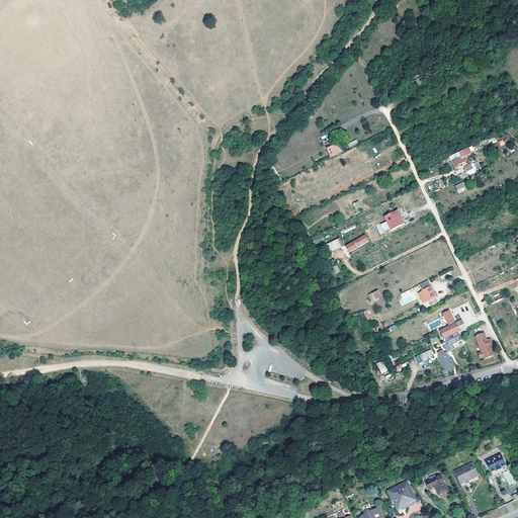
[(424,82),(419,74),(414,77),(418,85),(424,82)]
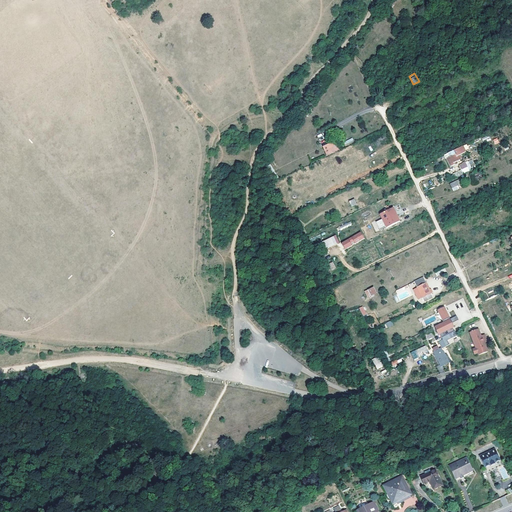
[(491,102),(482,107),(485,111),(493,106),(491,102)]
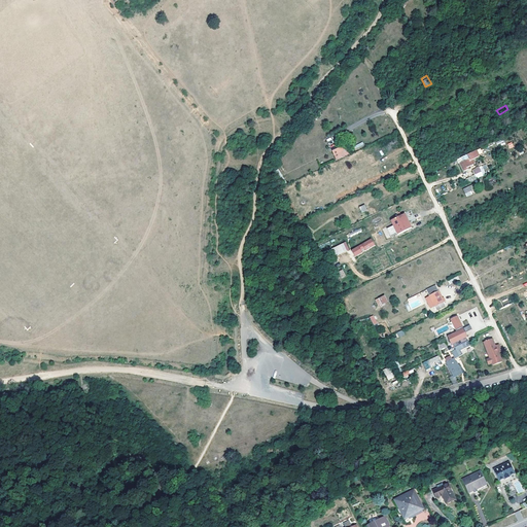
[(345,145),(331,150),(336,161),(349,153),(345,145)]
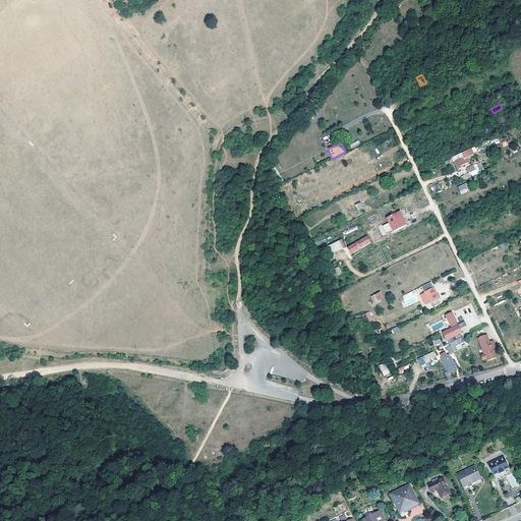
[(468,157),(466,152),(456,156),(457,160),(454,162),(458,169),(462,167),(461,166),(467,163),(464,159),(468,157)]
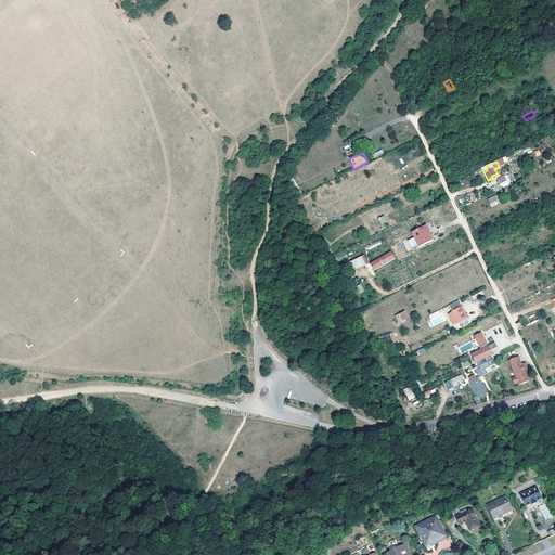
[(501,179),(498,181),(500,184),(507,181),(505,177),(504,178),(503,176),(500,177),(501,179)]
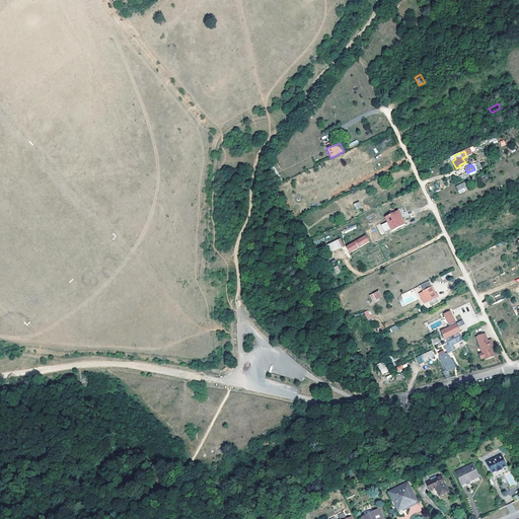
[(404,224),(398,211),(385,217),(388,223),(391,230),(404,224)]
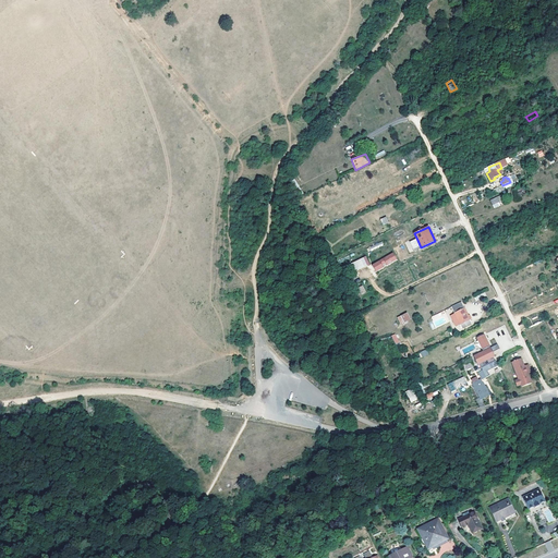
[(421,247),(417,240),(411,242),(415,251),(421,247)]
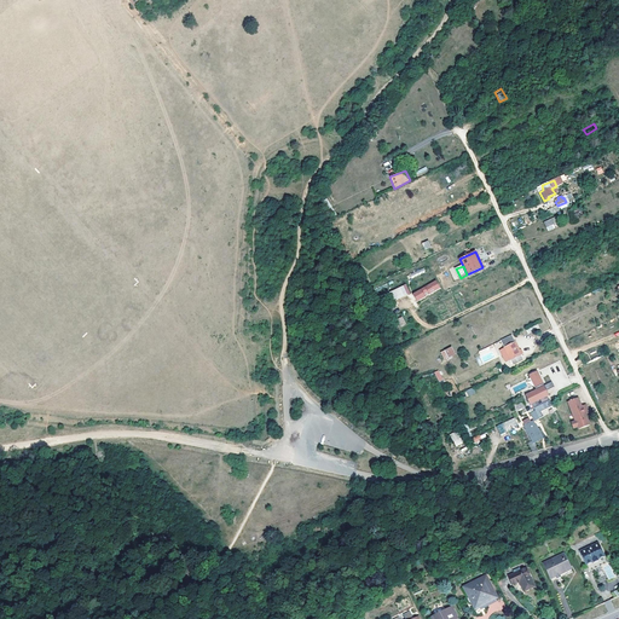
[(437,282),(426,288),(429,294),(439,288),(437,282)]
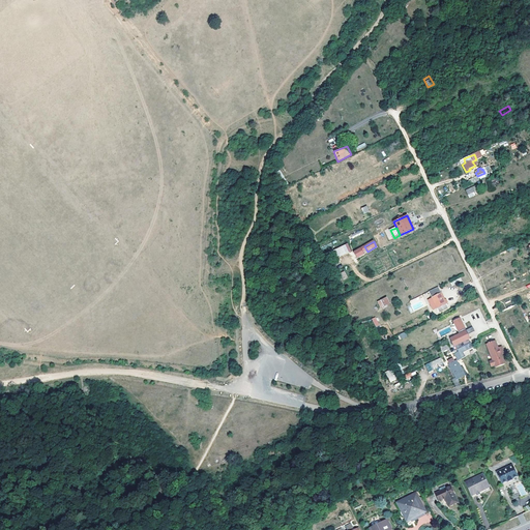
[(347,244),(329,253),(333,260),(351,252),(347,244)]
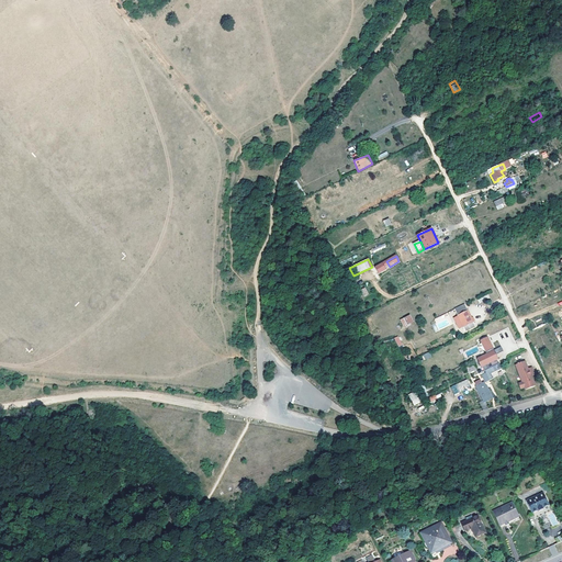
[(390,267),(386,261),(373,269),(377,274),(390,267)]
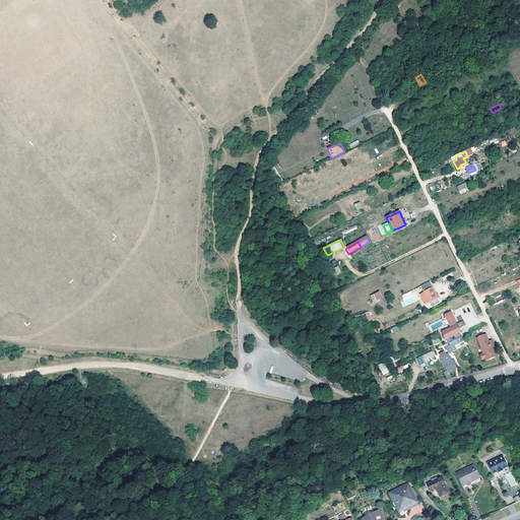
[(430,281),(420,285),(424,291),(428,301),(431,306),(440,302),(430,281)]
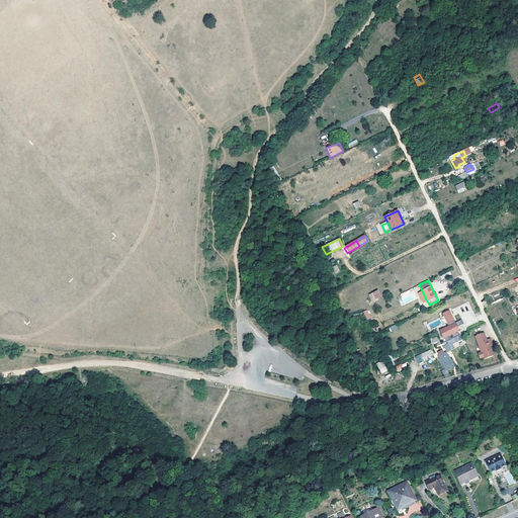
[(378,290),(369,294),(372,300),(380,296),(378,290)]
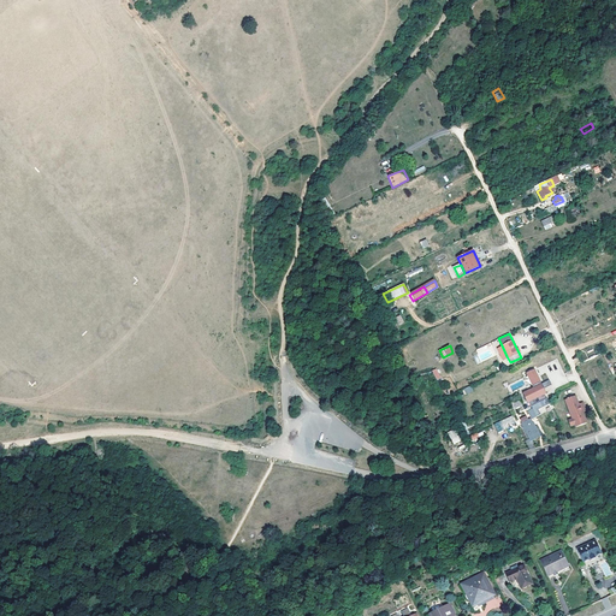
[(528,373),(534,386),(542,384),(534,369),(528,373)]
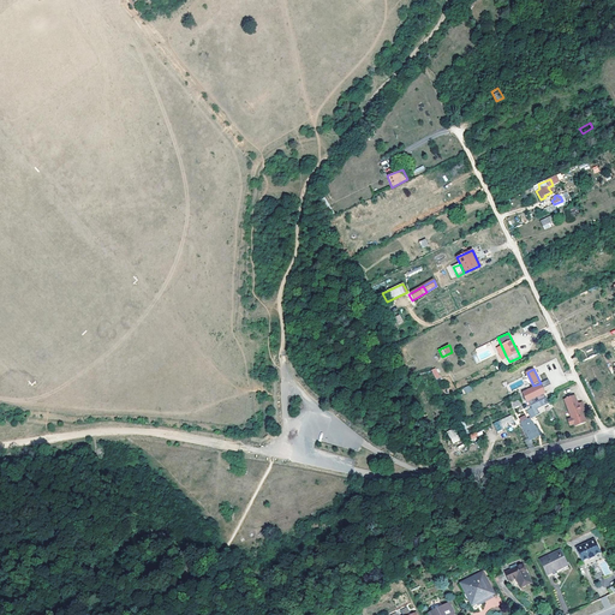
[(523,392),(527,401),(529,401),(536,398),(544,393),(543,390),(543,388),(550,384),(548,380),(541,383),(533,386),(523,392)]
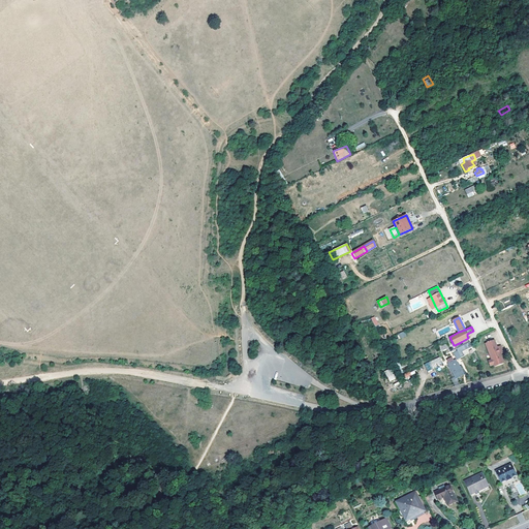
[(494,340),(484,344),(491,361),(493,365),(494,367),(504,362),(500,353),(503,351),(500,345),(499,346),(497,346),(494,340)]
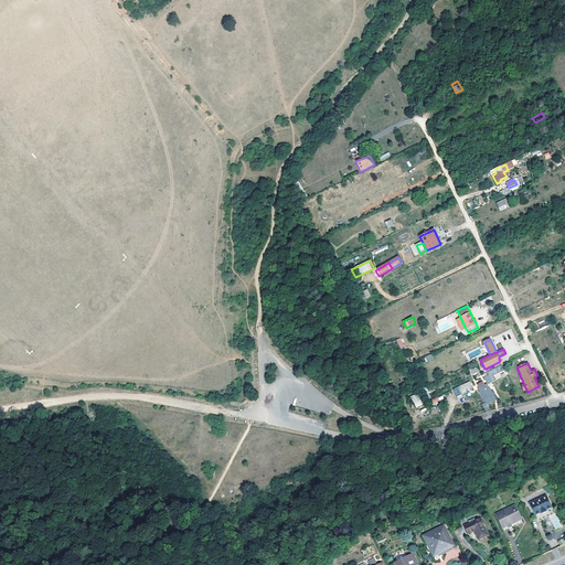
[(503,371),(501,365),(493,369),(488,372),(489,374),(492,382),(497,381),(494,376),(503,371)]
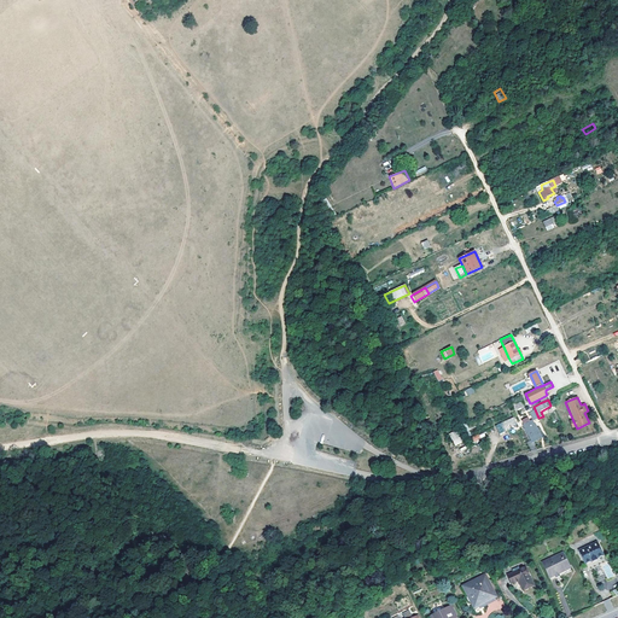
[(513,419),(501,424),(505,432),(508,431),(507,429),(516,425),(513,419)]
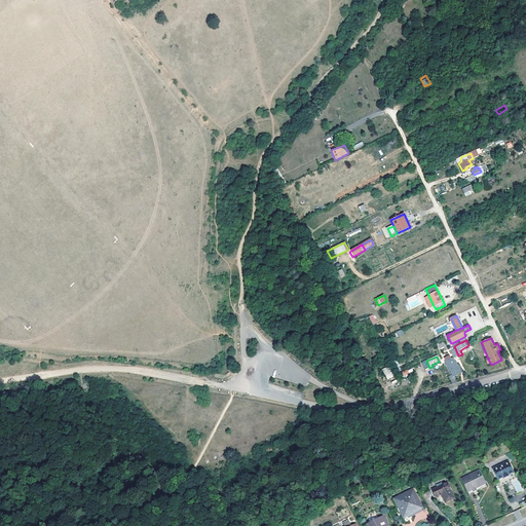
[(446,362),(453,377),(461,373),(456,362),(455,363),(453,359),(451,360),(446,362)]
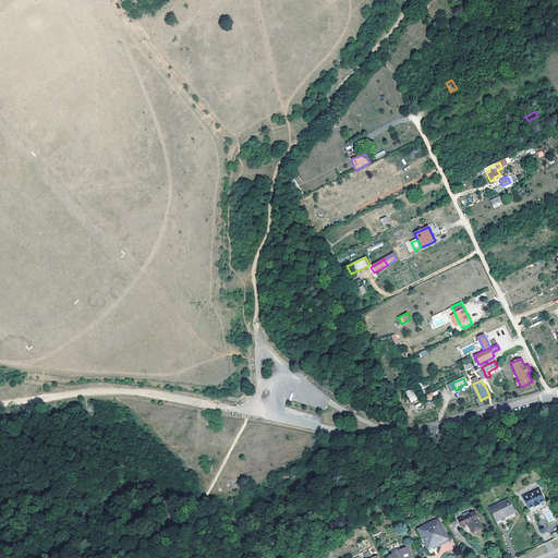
[(421,398),(414,387),(407,391),(412,403),(421,398)]
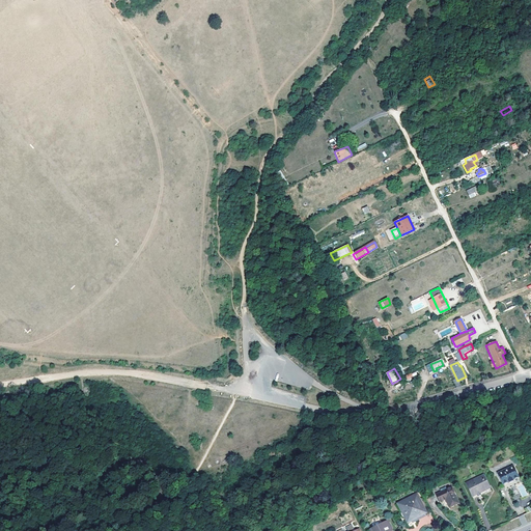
[(406,373),(402,375),(406,382),(413,378),(412,374),(411,371),(406,373)]
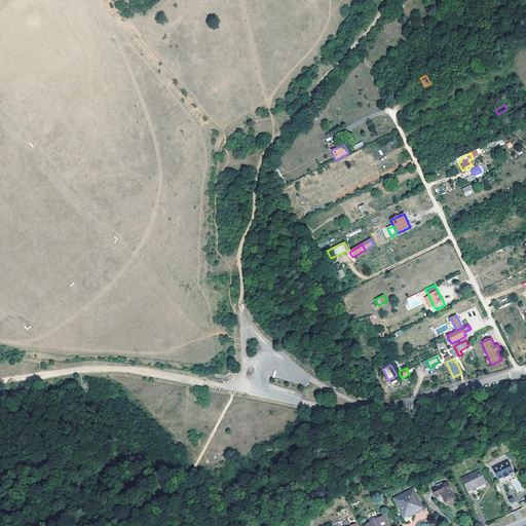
[(511,477),(513,480),(519,478),(511,460),(494,467),(501,483),(506,480),(506,479),(511,477)]
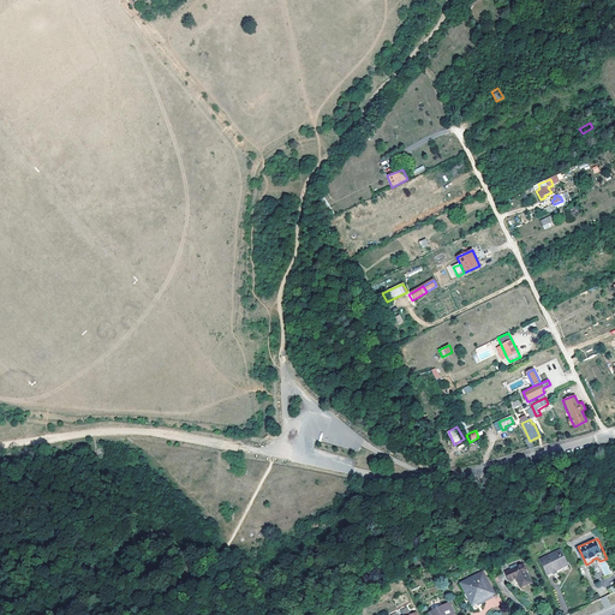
[(559,548),(538,559),(545,574),(557,568),(559,569),(567,566),(559,548)]
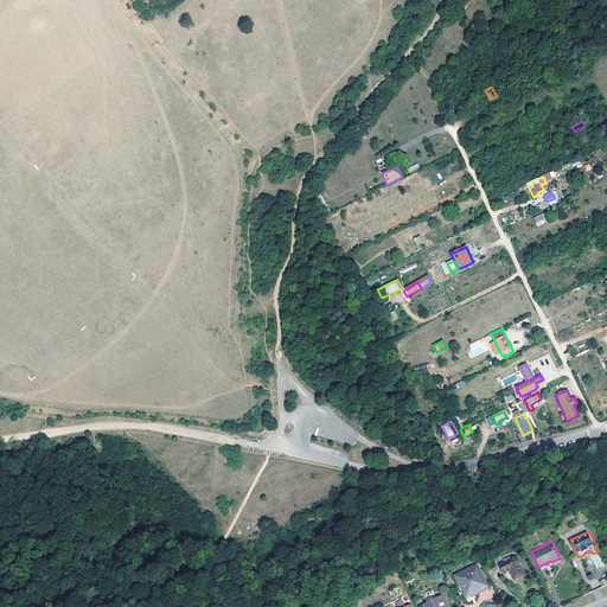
[(595,568),(602,567),(599,553),(592,555),(595,568)]
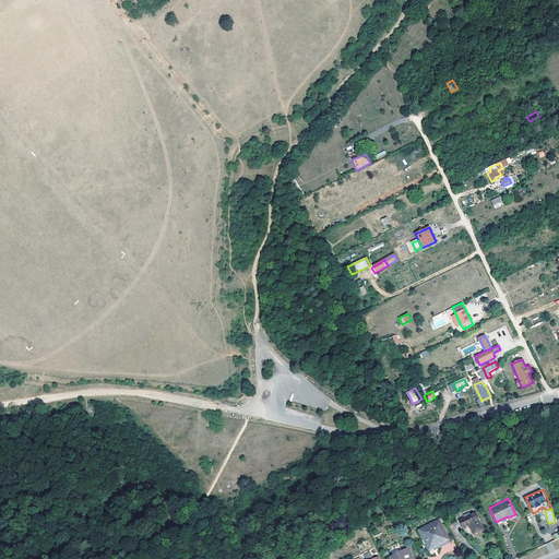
[(475,512),(459,520),(463,528),(468,525),(473,534),(482,531),(479,525),(480,524),(475,512)]
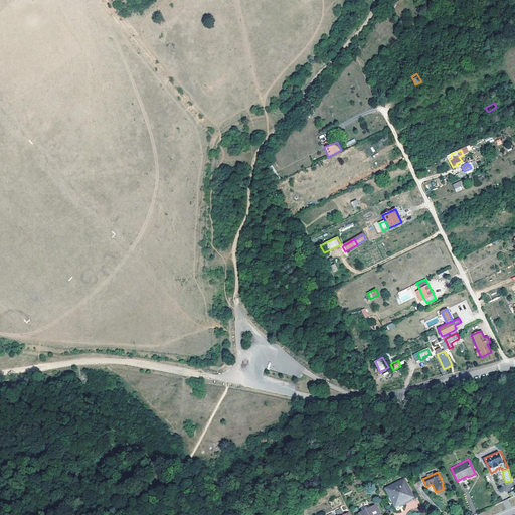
[(404,480),(386,489),(393,503),(398,500),(400,504),(413,497),(404,480)]
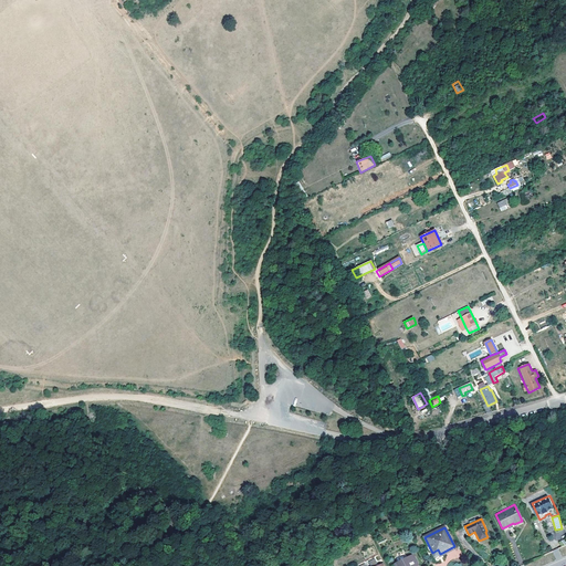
[(438,549),(432,553),(425,537),(423,538),(432,555),(436,553),(438,556),(454,547),(454,546),(440,554),(438,549)]
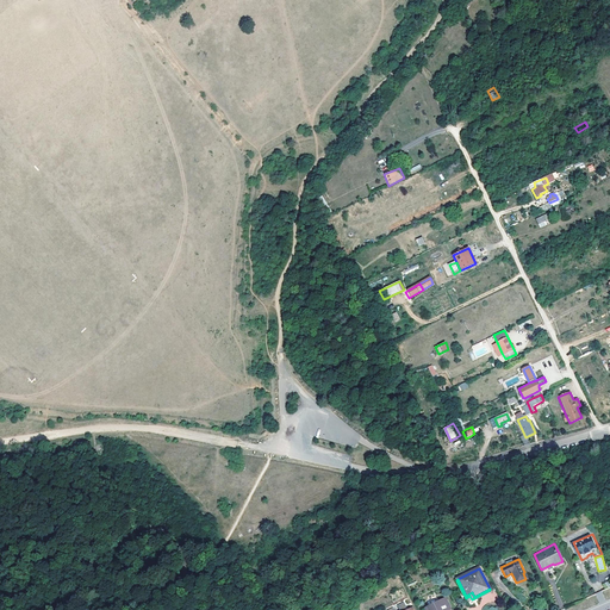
[(448,609),(450,609),(444,598),(424,609),(448,609)]
